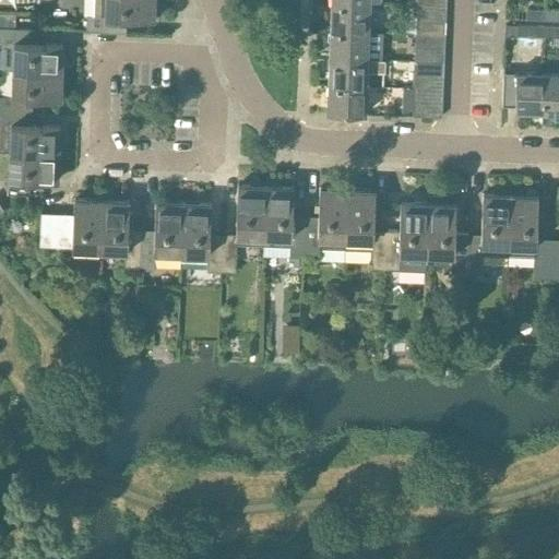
[(86,14),(86,30),(126,31),(127,16),(155,18),(155,0),(94,0),(94,14),(86,14)]
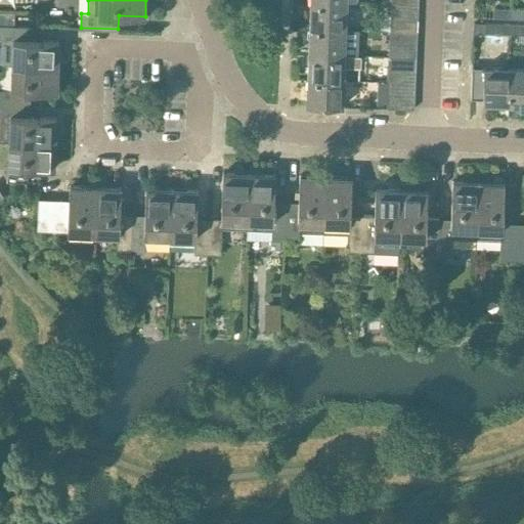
[(346,29),(347,3),(311,2),(310,28),(346,29)]
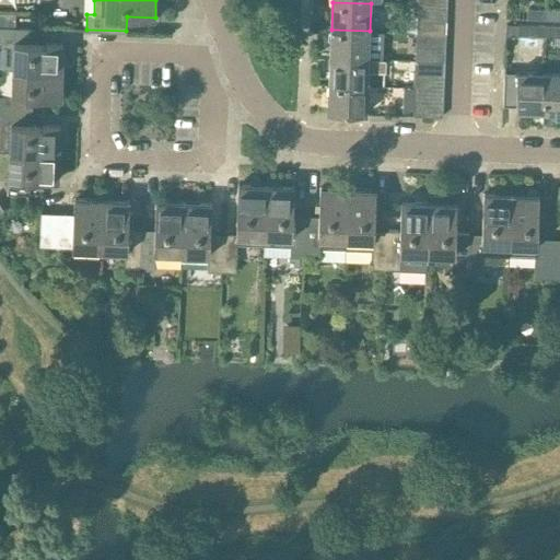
[(418,19),(446,20),(446,7),(418,6),(418,19)]
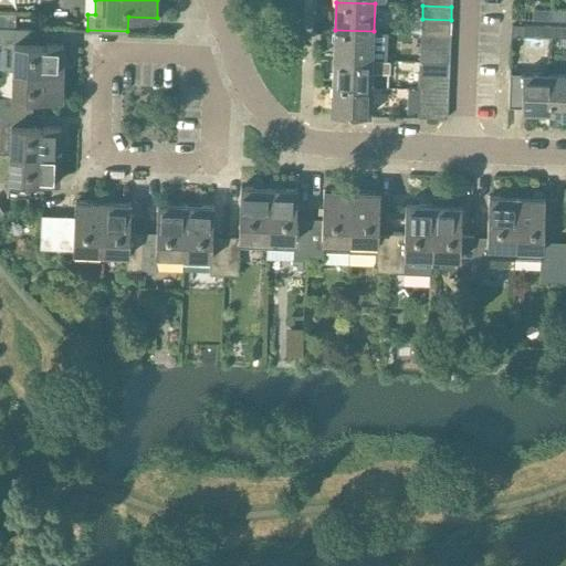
[(532,9),(532,19),(553,20),(553,10),(532,9)]
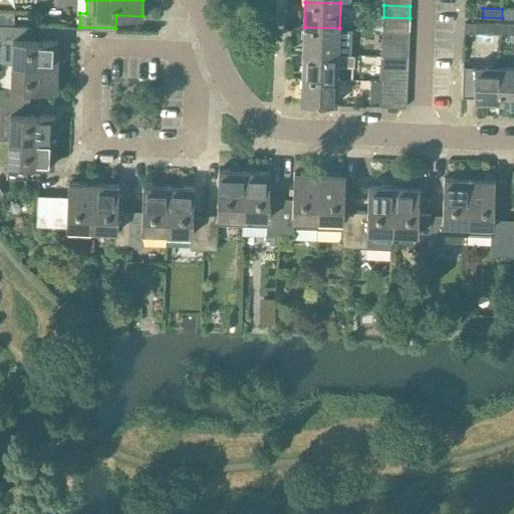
[(0,11),(0,24),(13,25),(14,13),(0,11)]
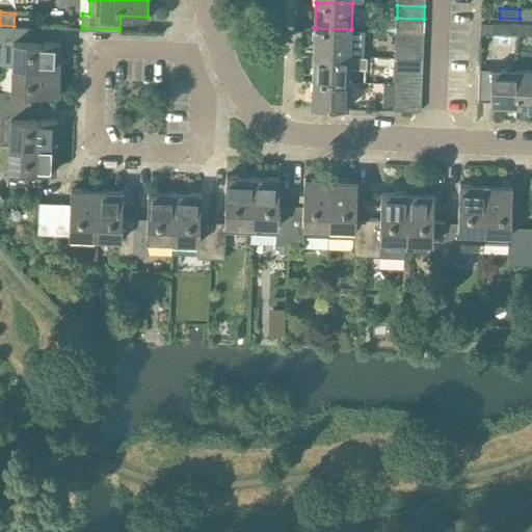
[(424,19),(397,18),(396,30),(423,31),(424,19)]
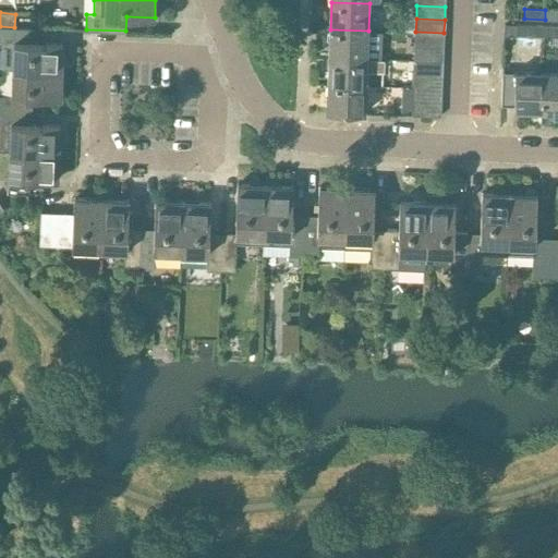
[(536,37),(537,26),(517,25),(516,36),(536,37)]
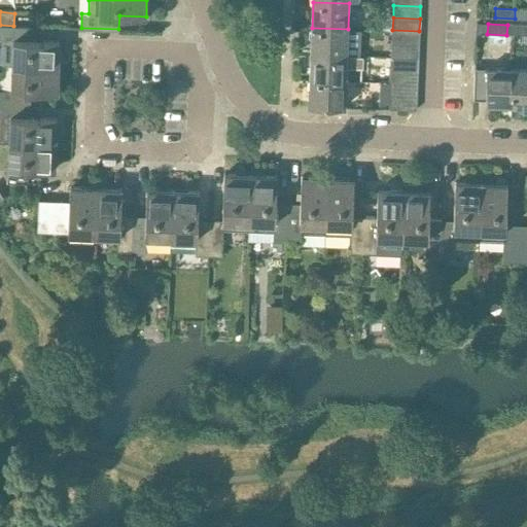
[(0,25),(0,64),(12,65),(59,66),(60,40),(33,39),(34,26),(13,26),(0,25)]
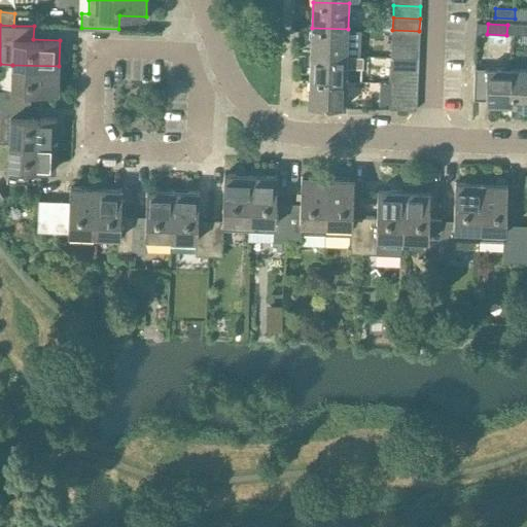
[(526,35),(526,25),(514,25),(514,35),(526,35)]
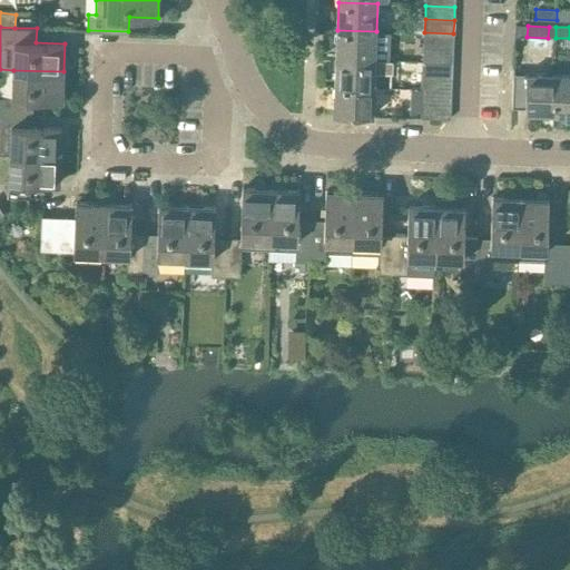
[(375,59),(376,31),(337,30),(336,57),(375,59)]
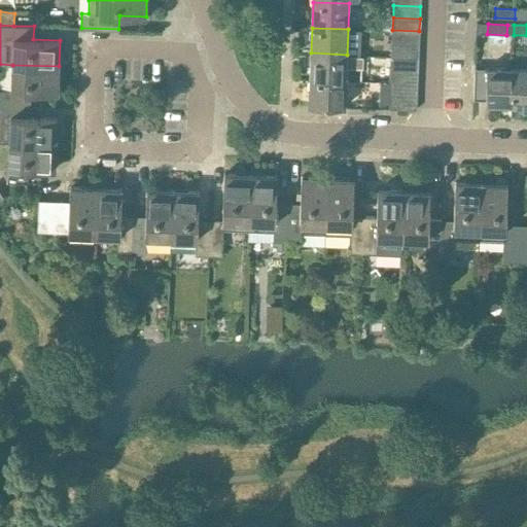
[(392,43),(419,44),(419,31),(392,30),(392,43)]
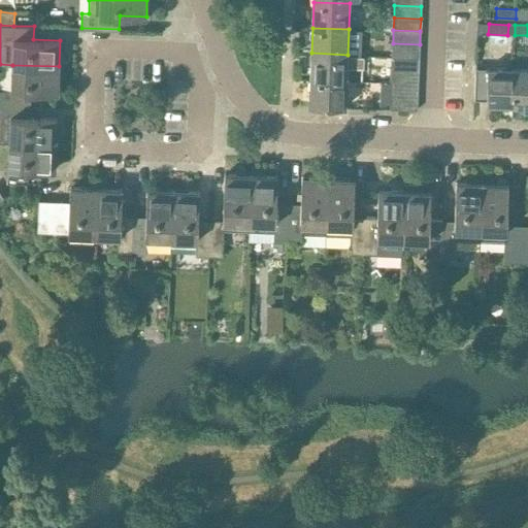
[(420,44),(393,43),(392,56),(419,57),(420,44)]
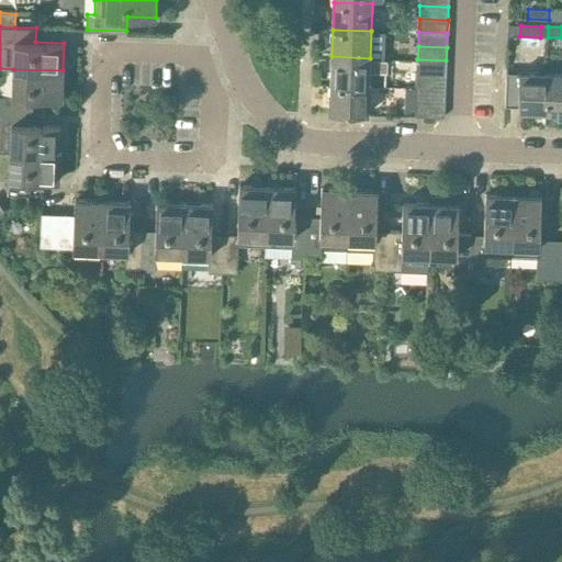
[(369,85),(370,58),(332,56),(330,83),(369,85)]
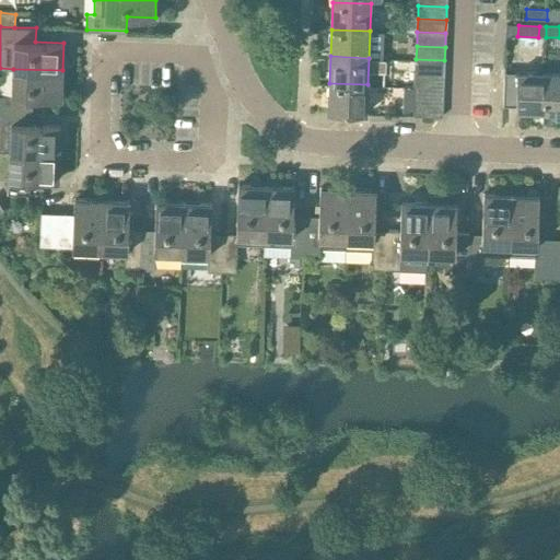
[(444,60),(416,59),(416,73),(444,74),(444,60)]
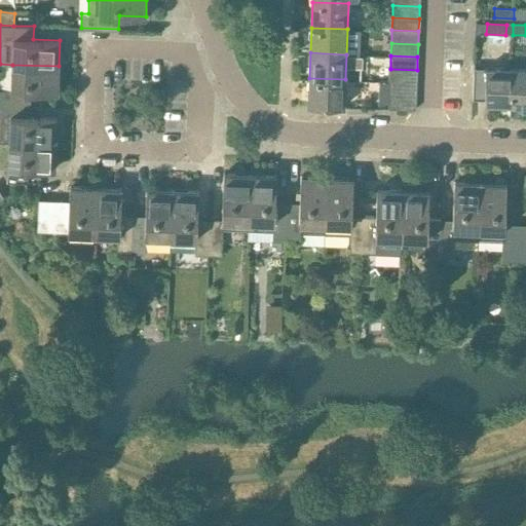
[(59,66),(12,65),(11,89),(0,88),(0,102),(31,104),(31,91),(58,92),(59,66)]
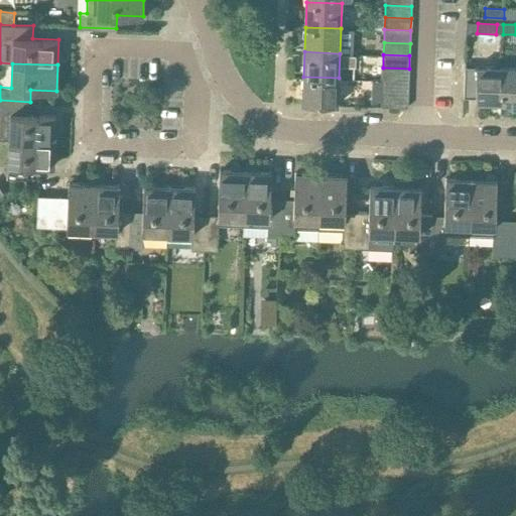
[(501,102),(502,67),(477,66),(475,101),(501,102)]
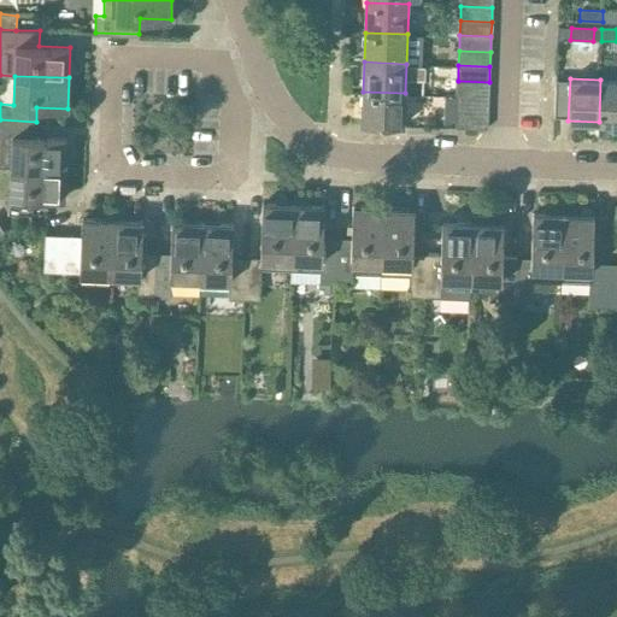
[(616,80),(600,80),(599,122),(616,122),(616,80)]
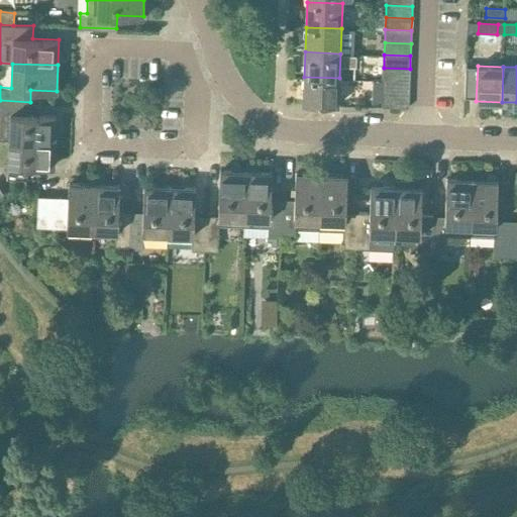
[(383,80),(409,81),(410,69),(384,68),(383,80)]
